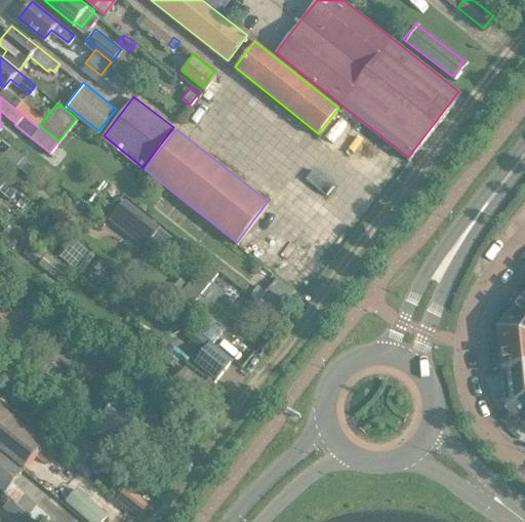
[(0,151),(2,154),(9,145),(0,136),(0,151)]
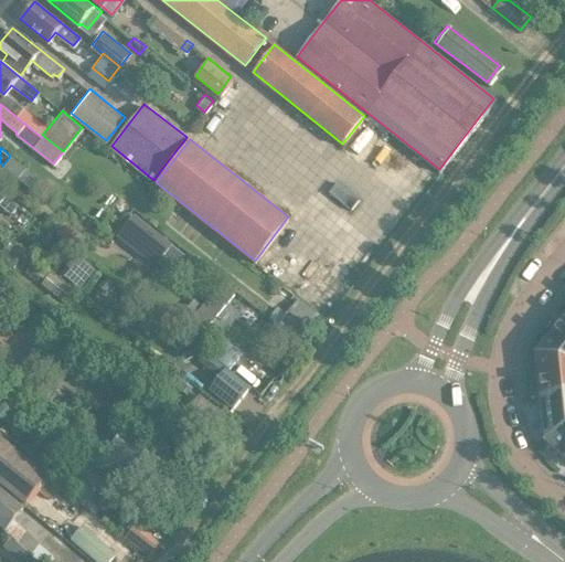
[(23,167),(16,177),(28,186),(35,176),(23,167)]
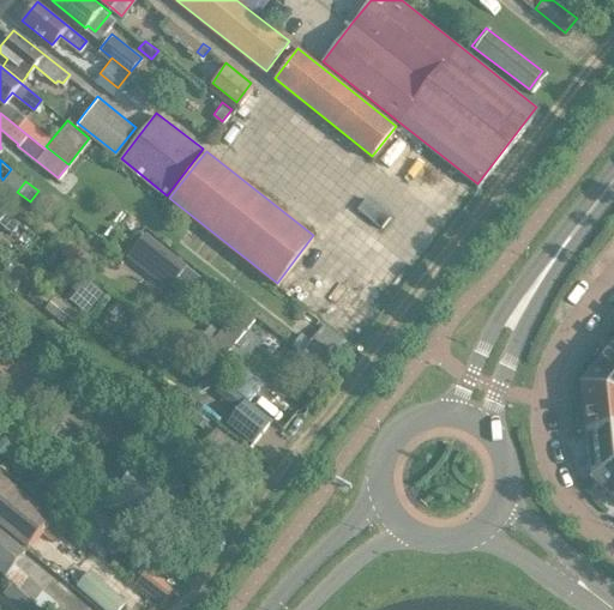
[(38,191),(30,201),(42,211),(50,200),(38,191)]
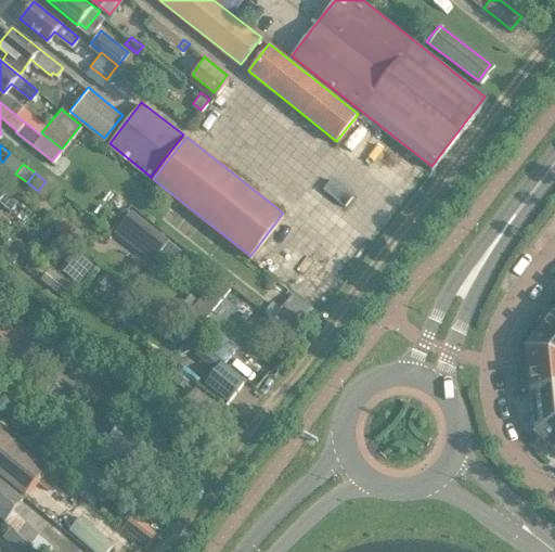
[(344,203),(352,193),(331,176),(323,187),(344,203)]
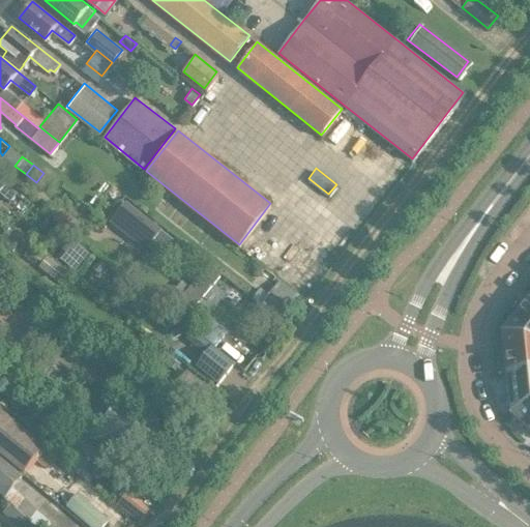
[(16,191),(4,182),(0,186),(0,192),(9,199),(16,191)]
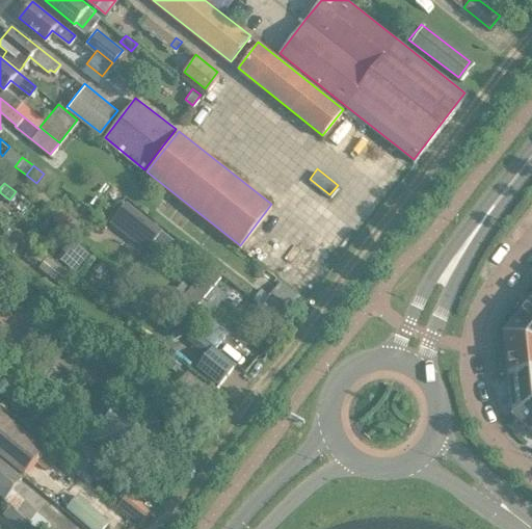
[(149,244),(161,228),(126,200),(109,219),(145,248),(149,244)]
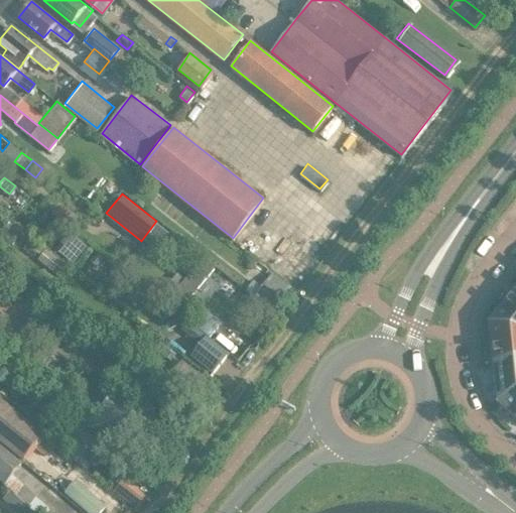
[(71,235),(57,251),(72,262),(85,246),(71,235)]
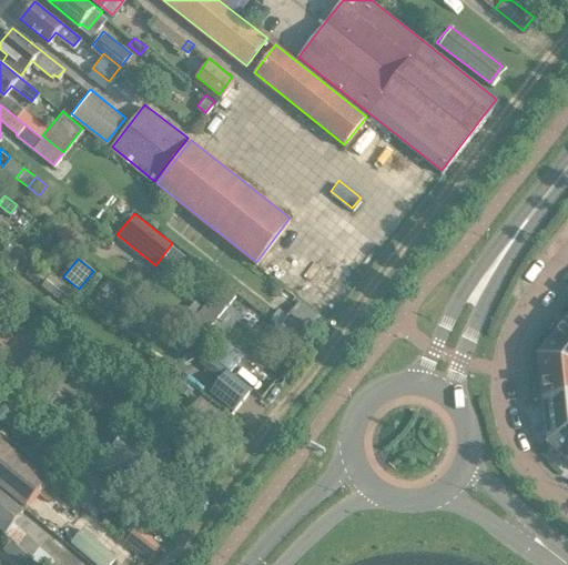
[(63,301),(73,289),(51,272),(42,284),(63,301)]
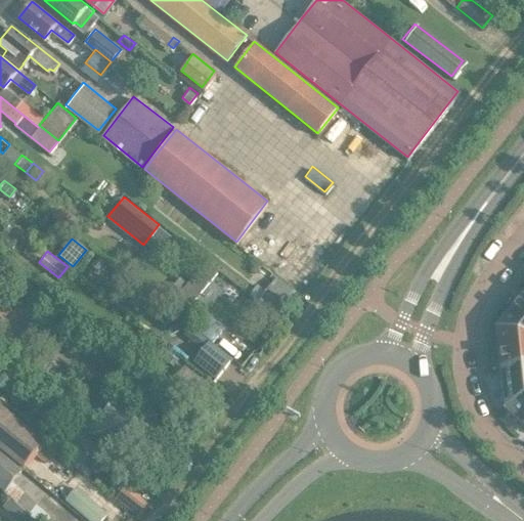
[(44,270),(37,279),(48,288),(55,278),(44,270)]
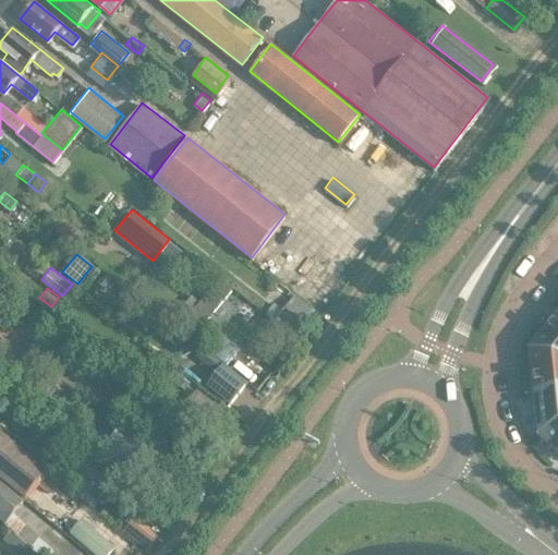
[(275,320),(294,336),(315,310),(295,293),(275,320)]
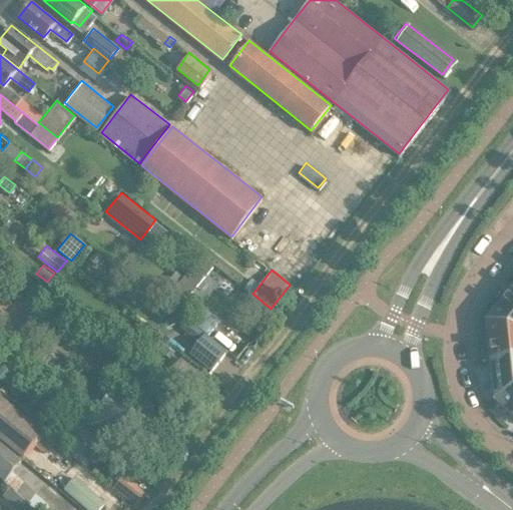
[(512,327),(512,290),(510,289),(485,320),(512,327)]
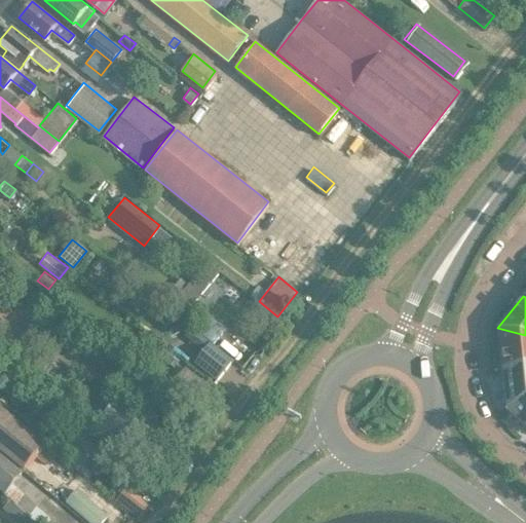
[(231,359),(190,325),(183,334),(202,349),(196,358),(218,375),(231,359)]
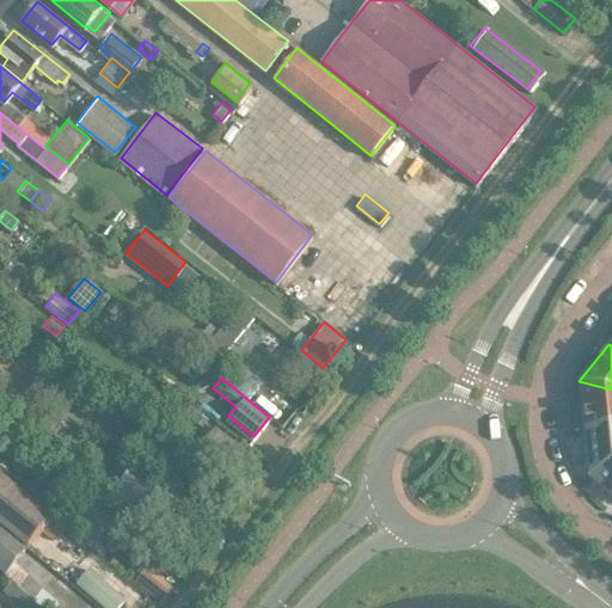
[(611,390),(579,381),(583,428),(611,424),(611,390)]
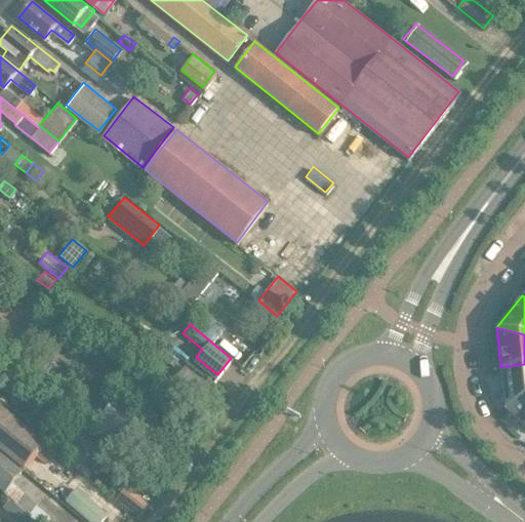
[(524,397),(524,364),(500,367),(505,408),(524,397)]
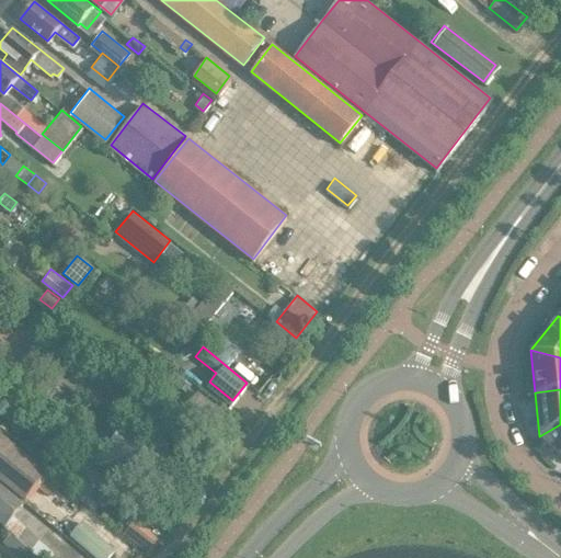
[(201,393),(184,414),(202,428),(218,406),(201,393)]
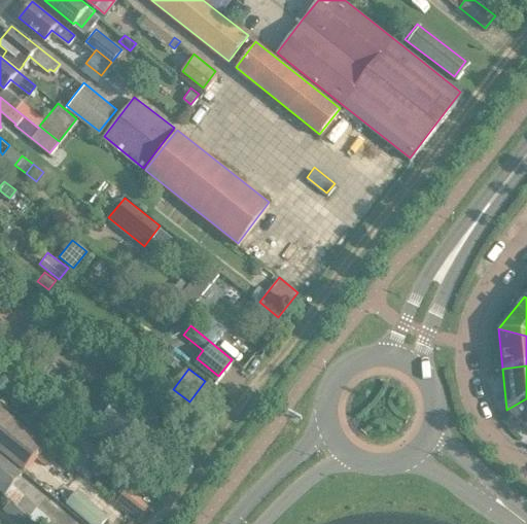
[(39,410),(26,426),(44,442),(51,433),(62,442),(61,443),(62,444),(63,446),(69,451),(71,451),(72,452),(73,451),(94,468),(108,450),(42,395),(42,396),(40,397),(35,403),(35,406),(34,406),(39,410)]
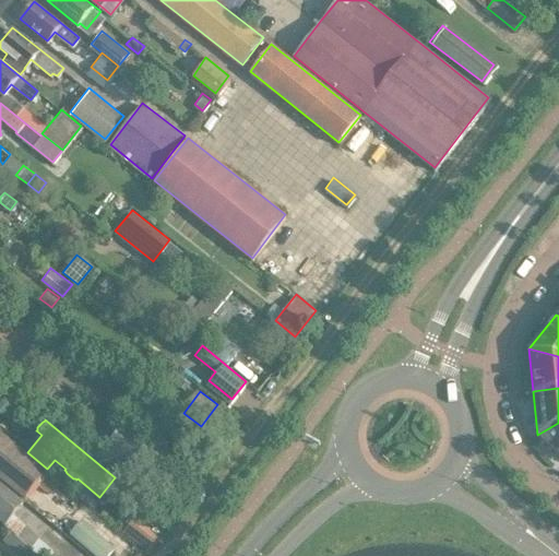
[(100,453),(149,493),(175,461),(126,422),(100,453)]
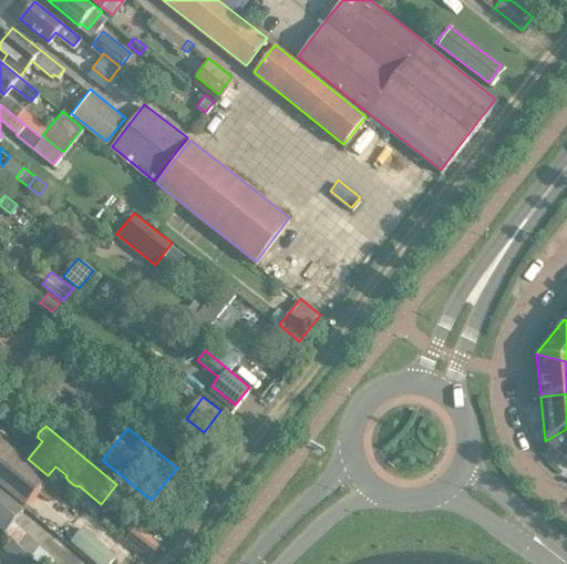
[(566,429),(545,441),(566,459),(566,429)]
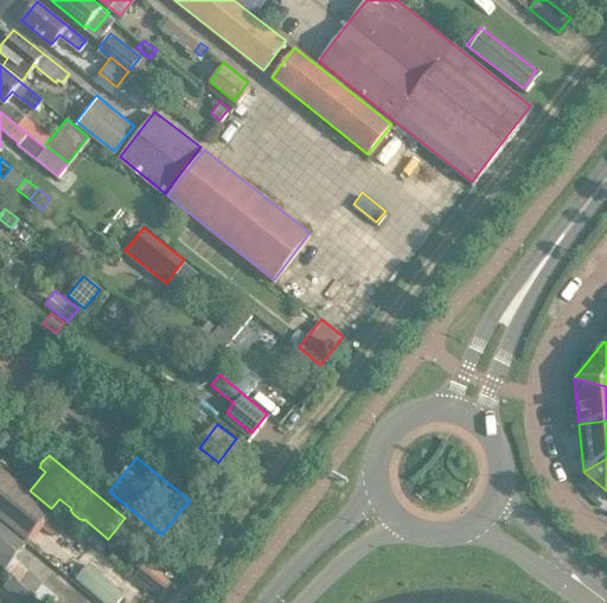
[(0,515),(26,538),(51,510),(0,468),(0,515)]
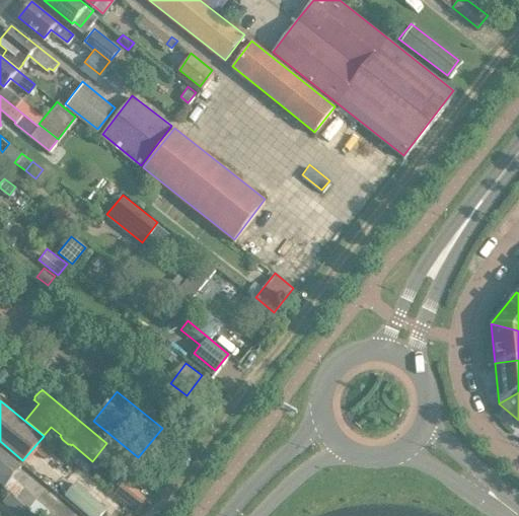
[(0,482),(3,485),(22,460),(0,441),(0,482)]
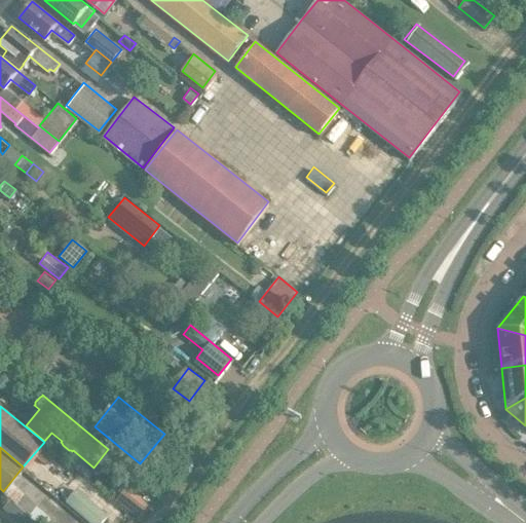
[(27,464),(25,468),(24,469),(41,483),(44,479),(29,467),(27,464)]
